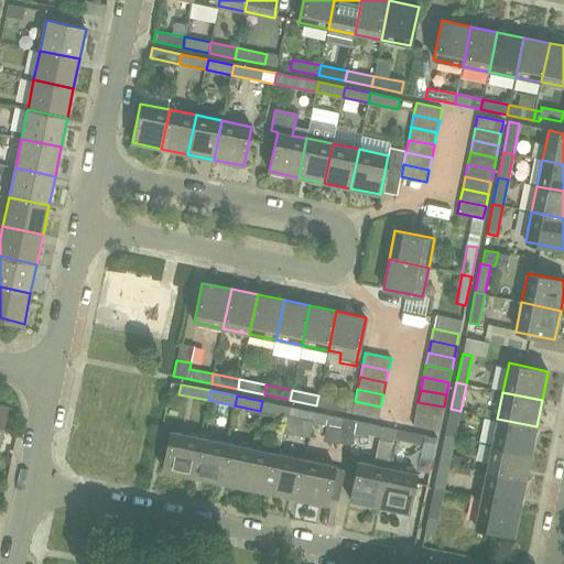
[(318,396),(316,405),(346,411),(348,401),(318,396)]
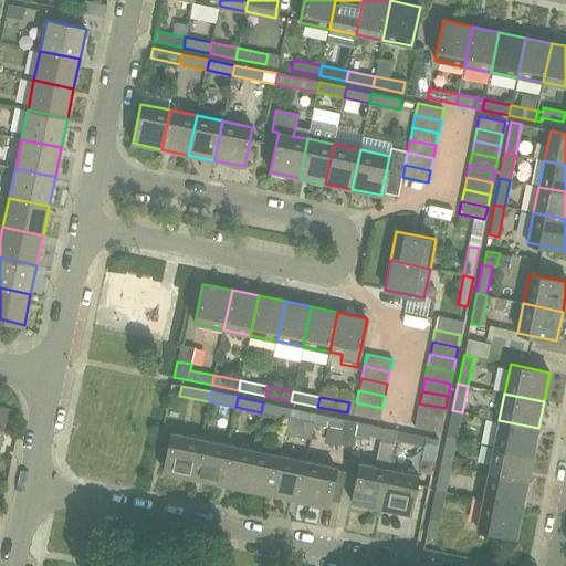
[(287,418),(290,408),(263,402),(261,412),(287,418)]
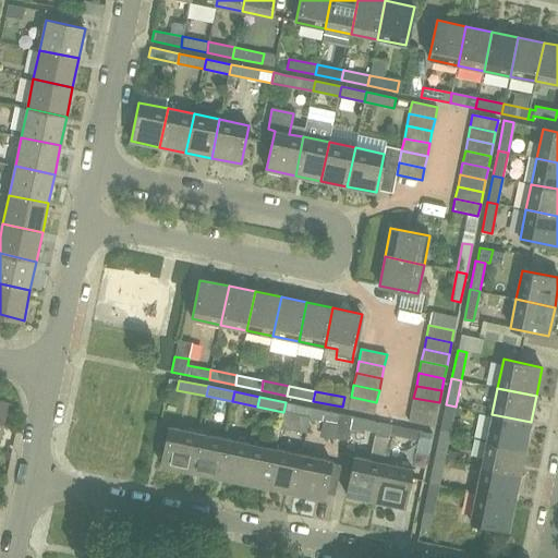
[(351,397),(349,409),(374,414),(376,402),(351,397)]
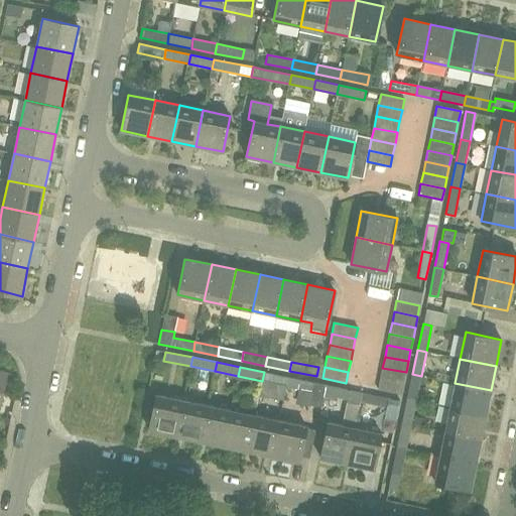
[(382,368),(380,379),(403,383),(406,372),(382,368)]
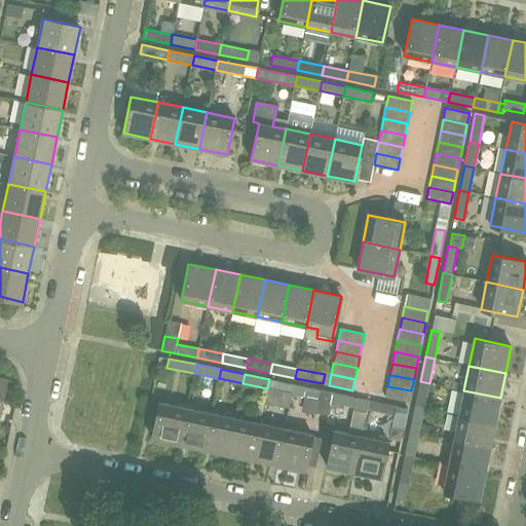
[(292,393),(294,384),(269,379),(267,388),(292,393)]
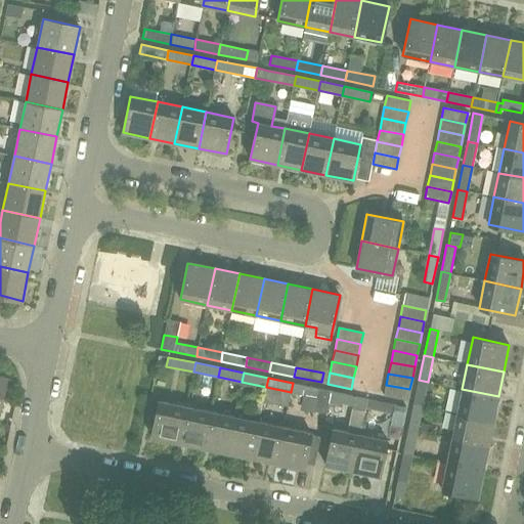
[(423,406),(428,382),(419,380),(413,404),(423,406)]
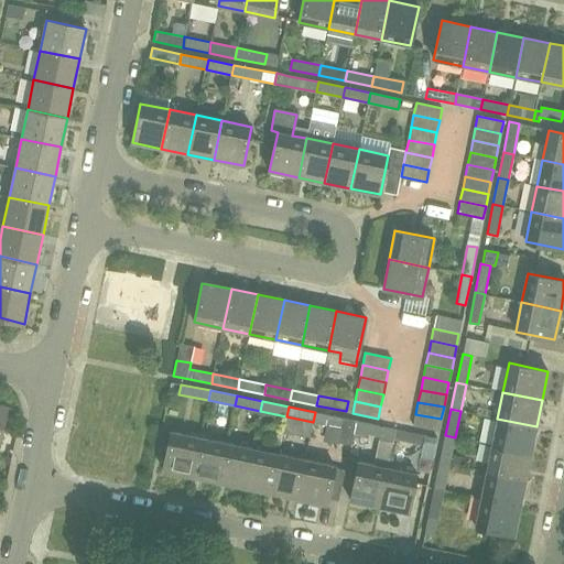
[(355,420),(345,418),(315,412),(313,422),(343,427),(339,443),(350,445),(354,430),(355,420)]
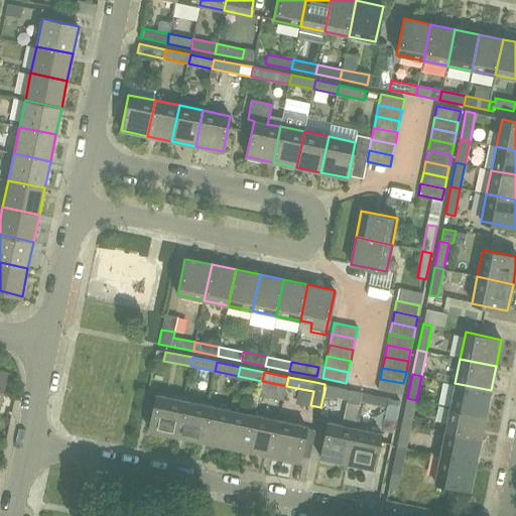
[(380,379),(378,390),(401,394),(403,383),(380,379)]
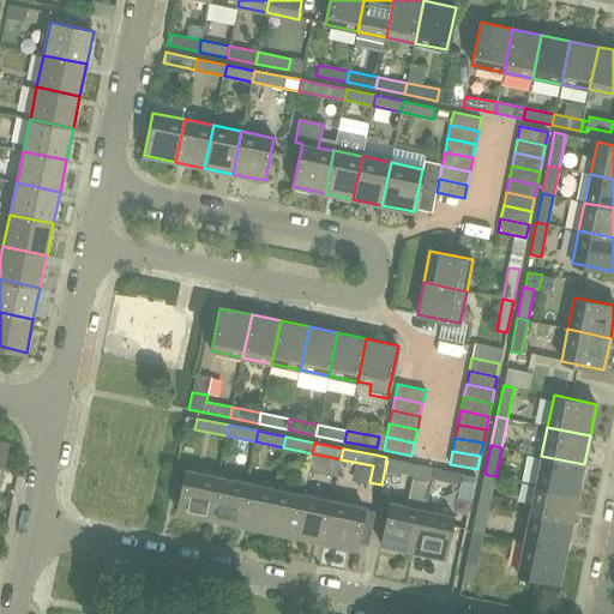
[(312,453),(309,468),(337,474),(341,459),(312,453)]
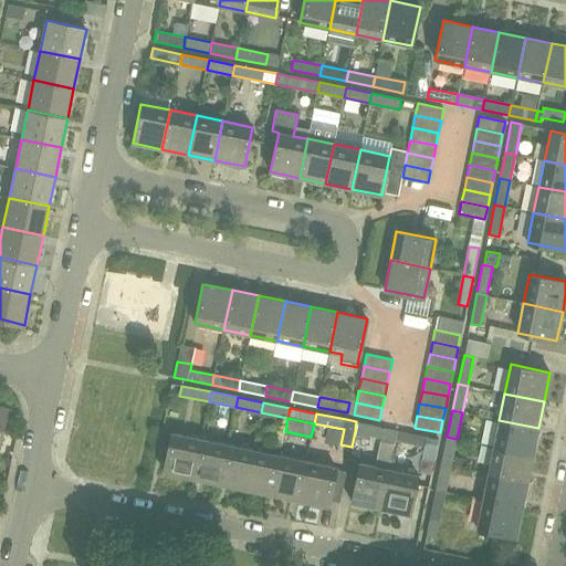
[(533,454),(538,428),(499,420),(493,447),(533,454)]
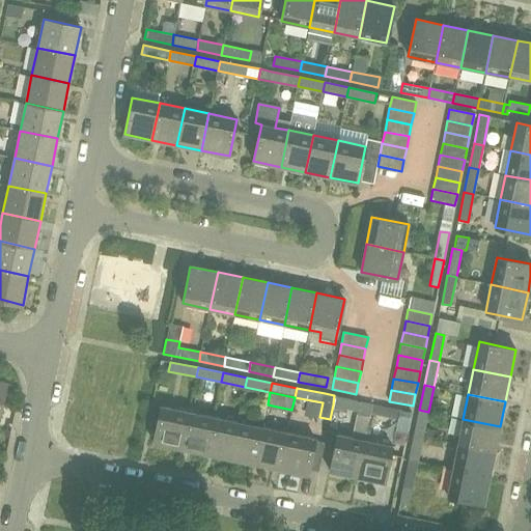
[(372,403),(345,397),(334,395),(333,404),(357,410),(370,413),(372,403)]
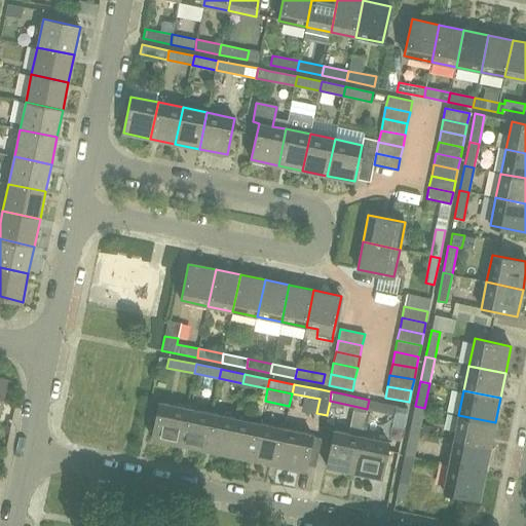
[(408,408),(397,405),(369,400),(367,409),(406,417),(408,408)]
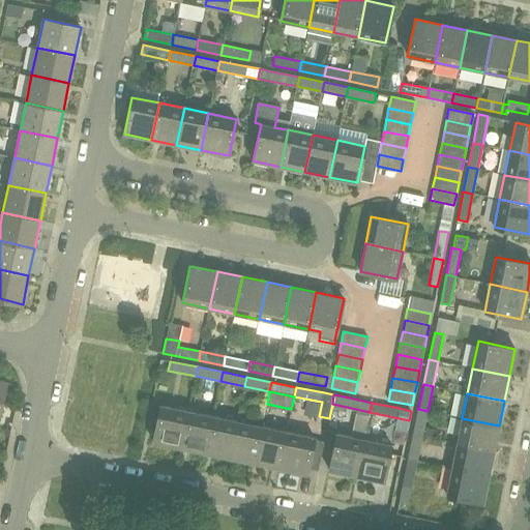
[(180,447),(188,411),(160,406),(152,442),(180,447)]
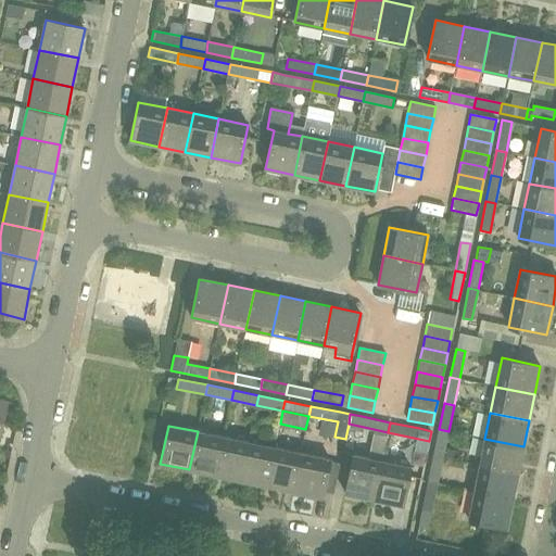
[(388,432),(374,429),(370,445),(384,449),(388,432)]
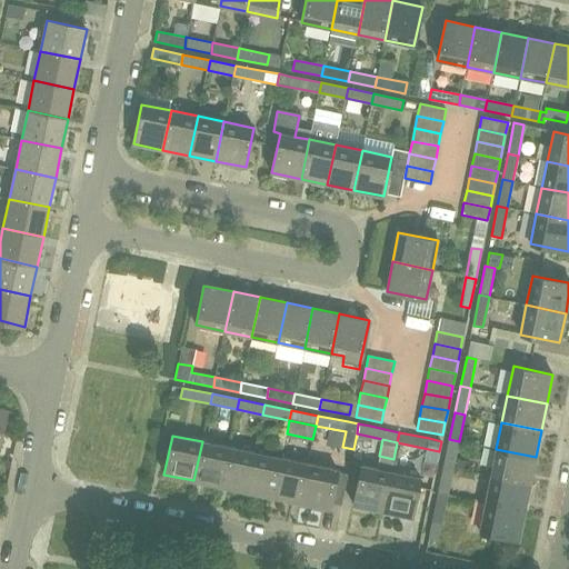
[(453,468),(459,441),(449,439),(443,466),(453,468)]
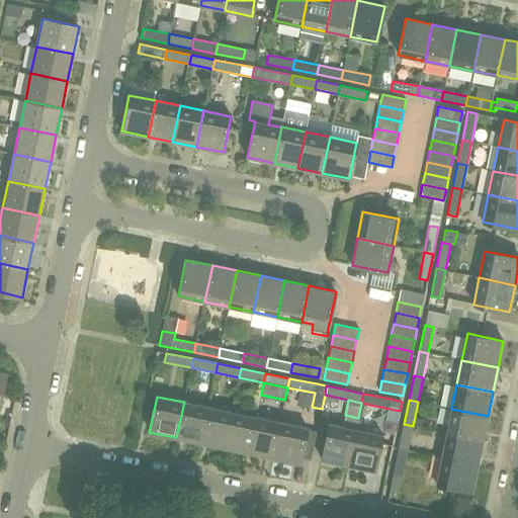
[(200,442),(208,407),(184,402),(176,437),(200,442)]
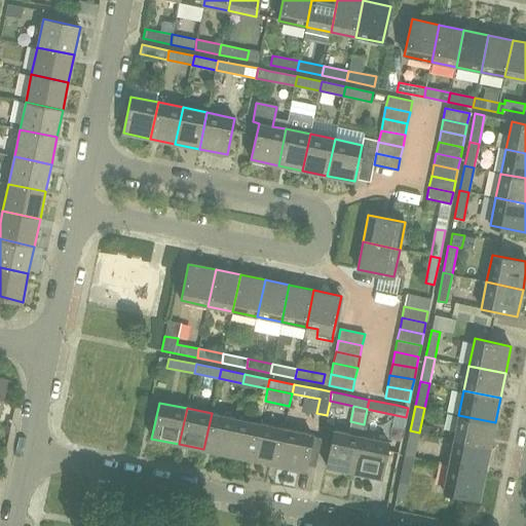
[(228,454),(235,418),(212,413),(203,449),(228,454)]
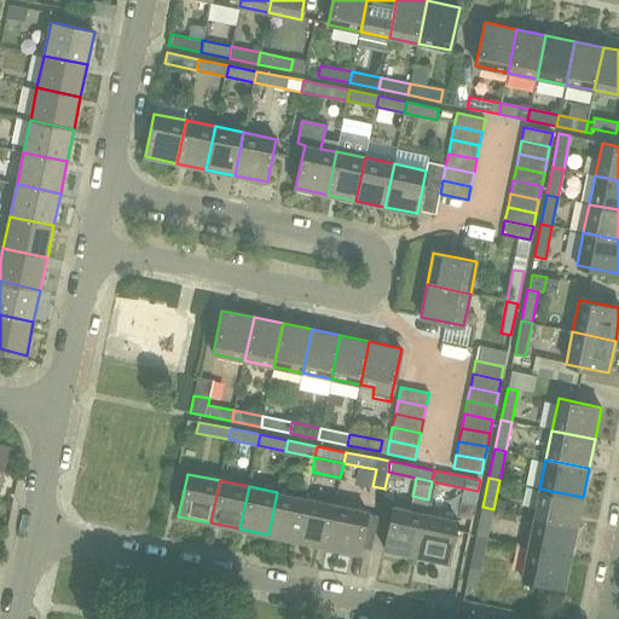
[(577,526),(583,497),(539,489),(533,518),(577,526)]
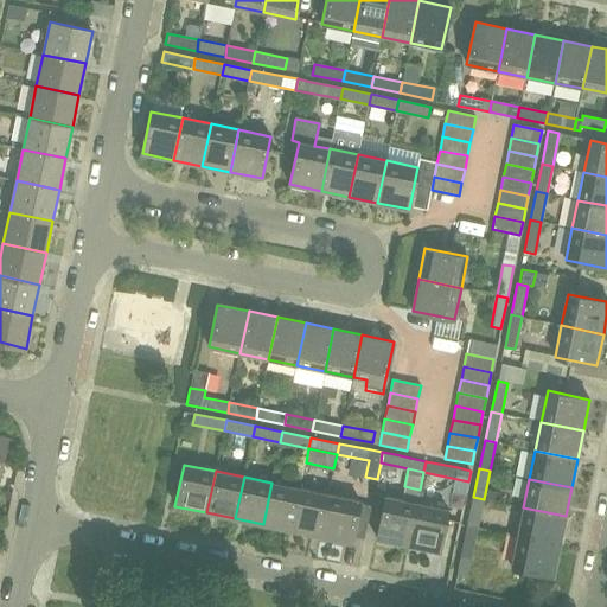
[(292,530),(300,489),(272,483),(263,524),(292,530)]
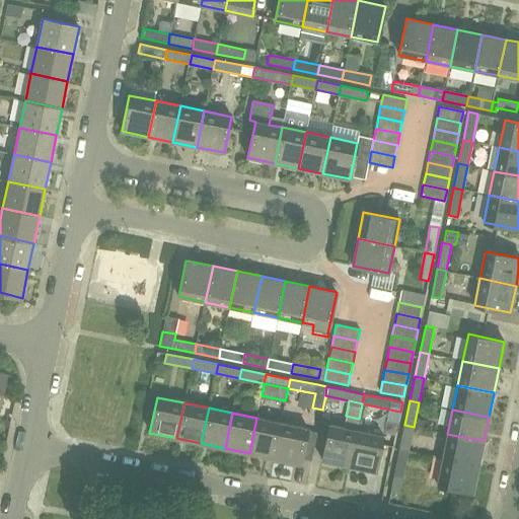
[(273,458),(281,423),(256,418),(249,453),(273,458)]
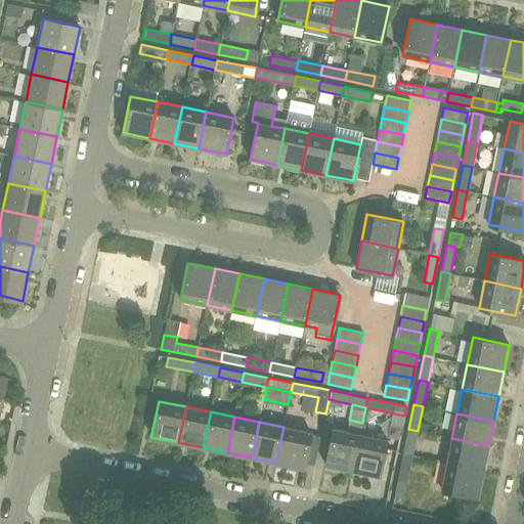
[(284,427),(275,463),(303,469),(310,433),(284,427)]
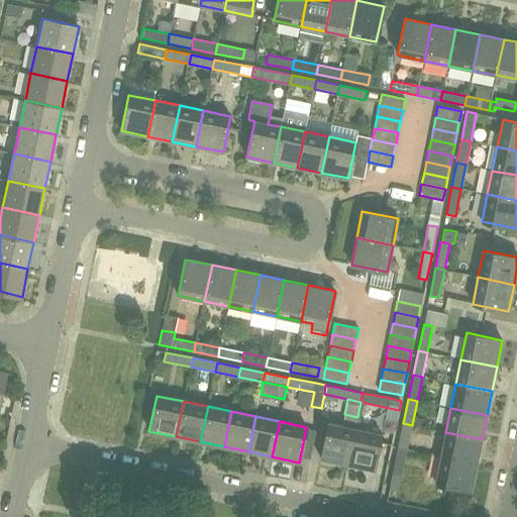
[(347,464),(355,428),(328,423),(320,458),(347,464)]
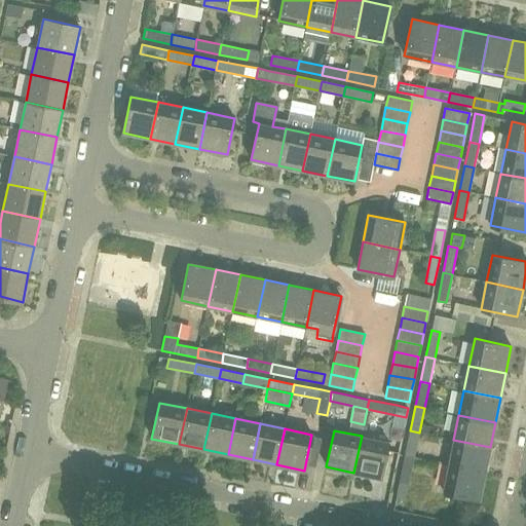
[(414,456),(419,433),(410,430),(405,455),(414,456)]
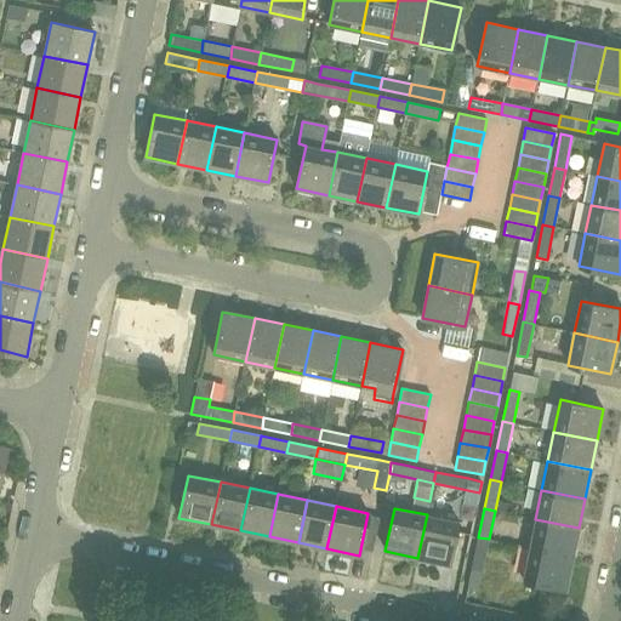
[(427,514),(417,558),(449,564),(459,522),(427,514)]
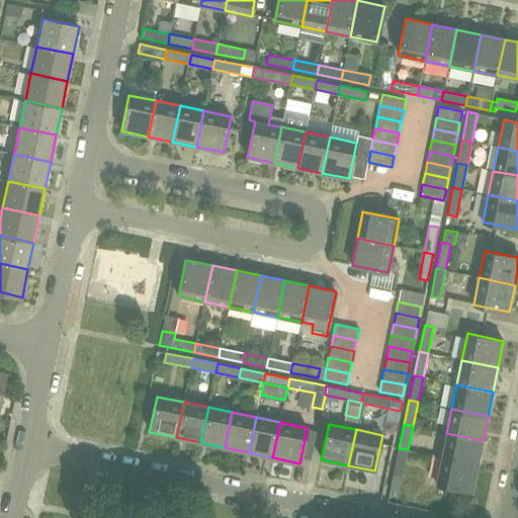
[(478,464),(483,440),(446,433),(441,456),(478,464)]
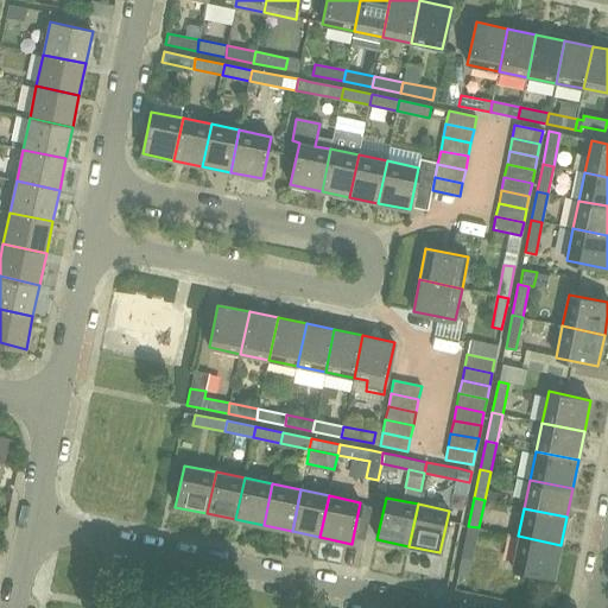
[(472,559),(479,527),(468,526),(461,557),(472,559)]
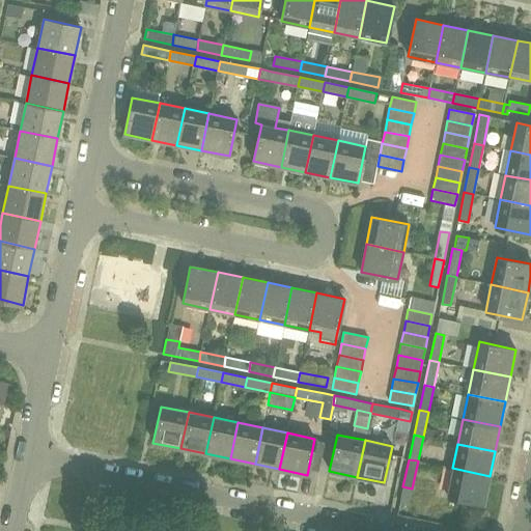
[(483,503),(490,476),(452,468),(447,496),(483,503)]
